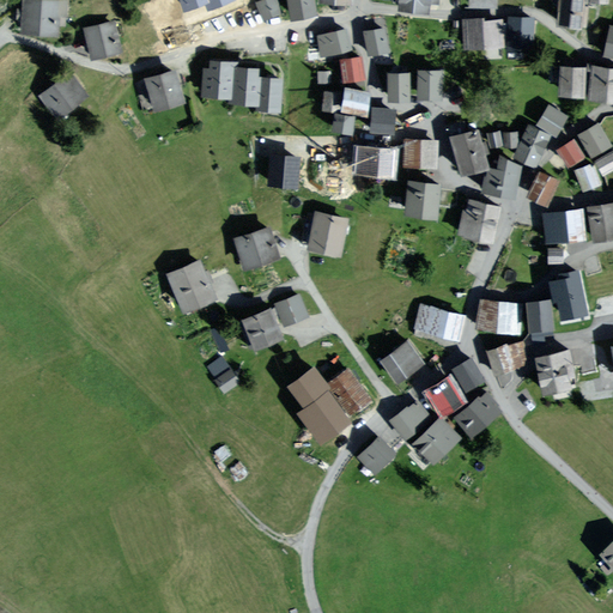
[(67,1),(31,0),(26,0),(26,13),(25,30),(55,31),(56,13),(66,13),(67,1)]
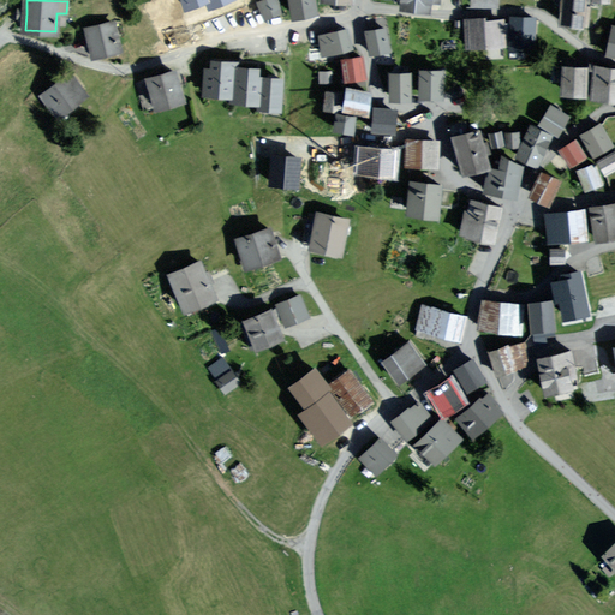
[(278,0),(263,0),(258,3),(266,19),(275,16),(282,12),(278,0)]
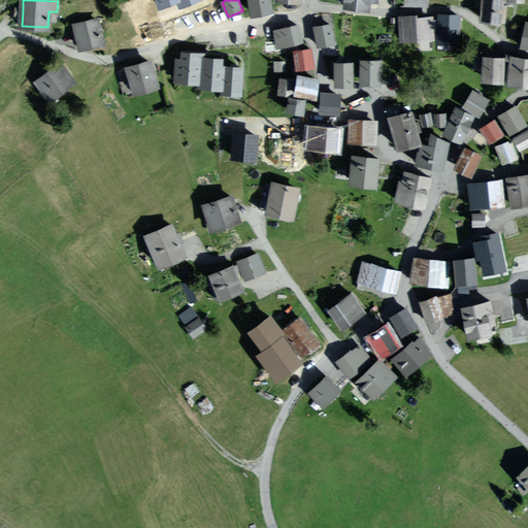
[(250,0),(253,13),(260,12),(271,10),(269,0),(250,0)]
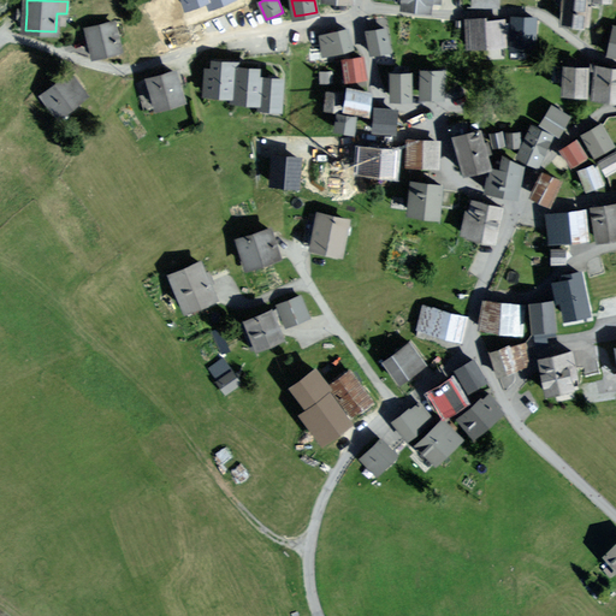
[(402,0),(402,6),(431,10),(432,1),(437,1),(440,3),(440,0),(402,0)]
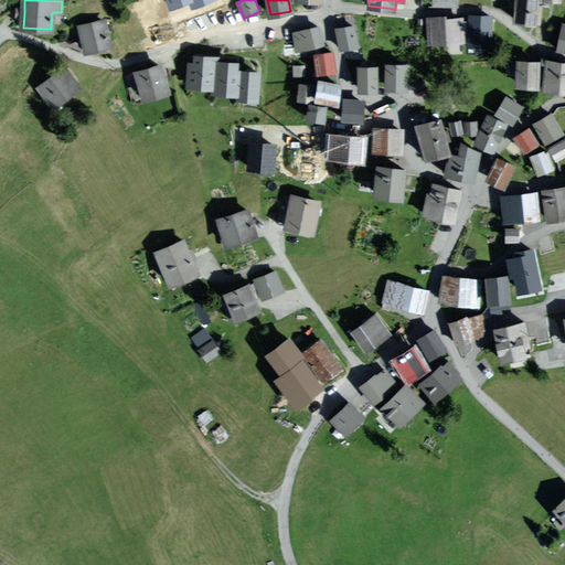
[(536,0),(516,0),(515,17),(535,19),(536,0)]
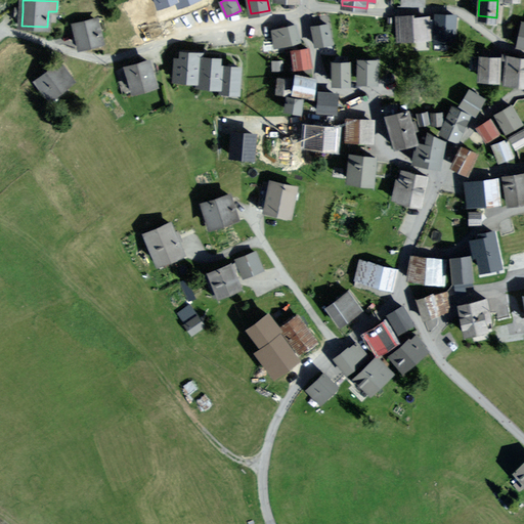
[(455,15),(436,14),(435,41),(454,42),(455,15)]
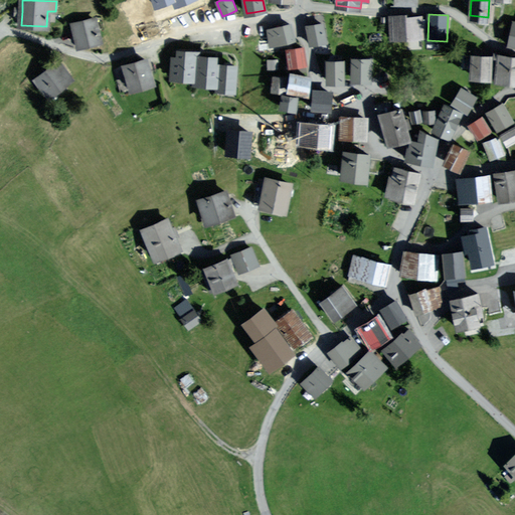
[(419,19),(391,21),(392,38),(420,36),(419,19)]
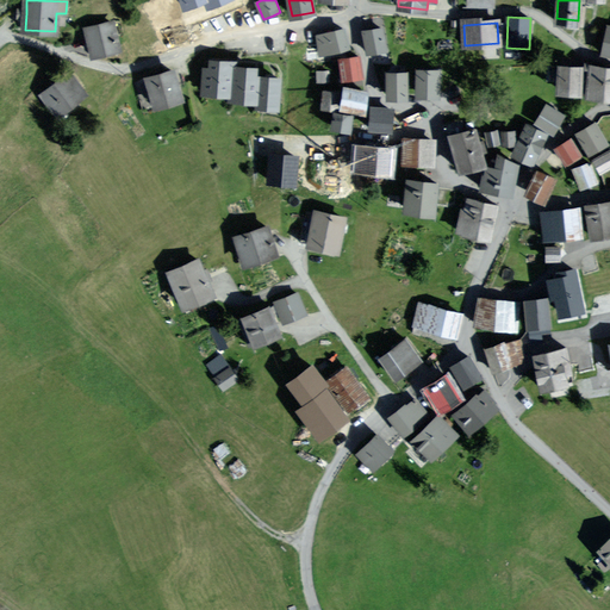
[(111,24),(88,29),(91,43),(94,55),(118,49),(111,24)]
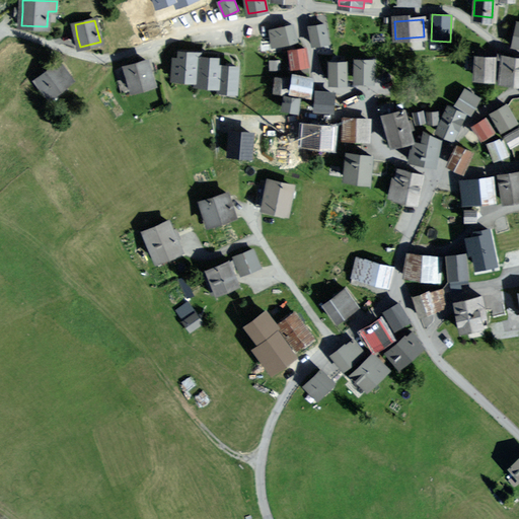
[(287,25),(269,29),(273,45),(297,40),(293,24),(287,25)]
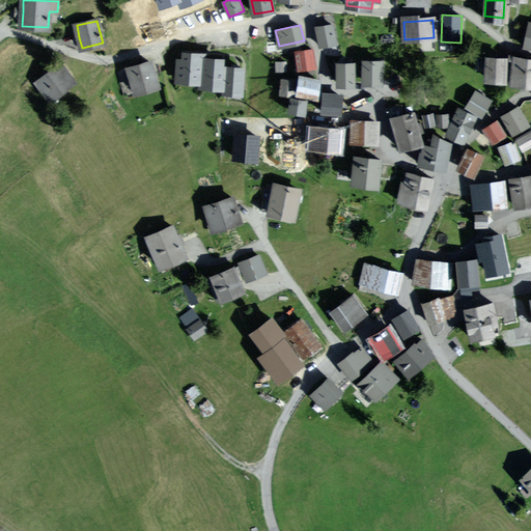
[(328,44),(336,43),(333,25),(318,28),(320,45),(328,44)]
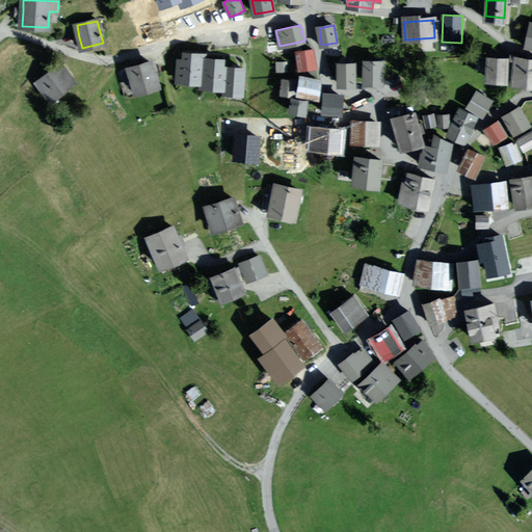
[(315,50),(296,52),(298,69),(307,68),(317,65),(315,50)]
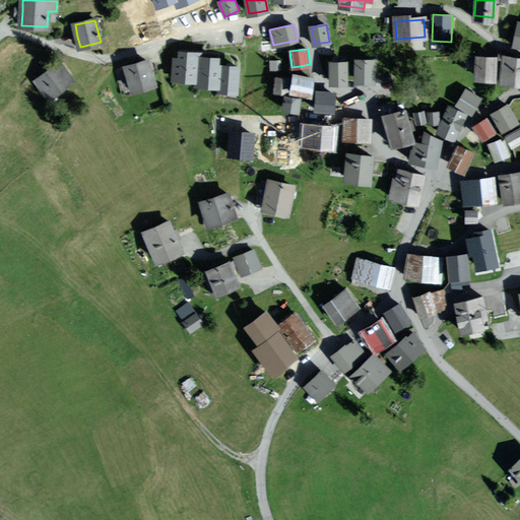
[(213,59),(200,58),(200,54),(179,52),(179,59),(176,59),(174,59),(173,78),(197,79),(197,83),(220,84),(220,89),(236,90),(238,67),(226,66),(217,66),(217,59),(213,59)]
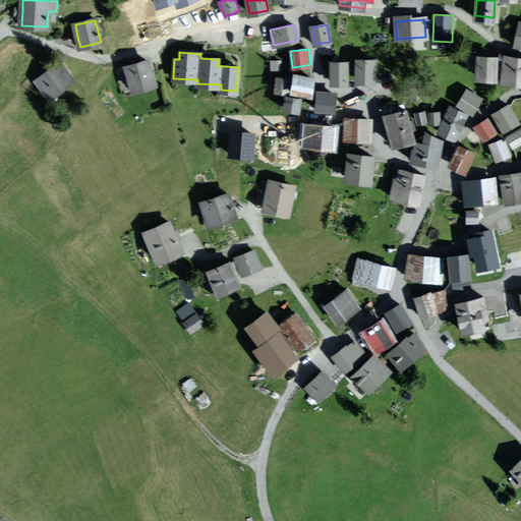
[(498,55),(480,55),(479,76),(498,76),(498,55)]
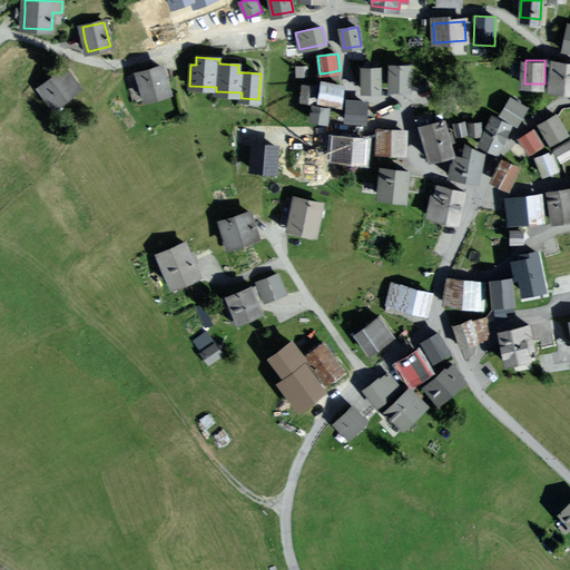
[(569,61),(552,60),(550,88),(569,89),(569,61)]
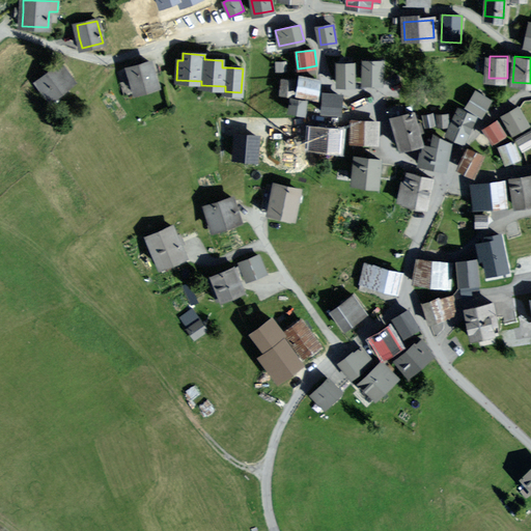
[(364,61),(364,83),(381,83),(382,61),(374,61),(364,61)]
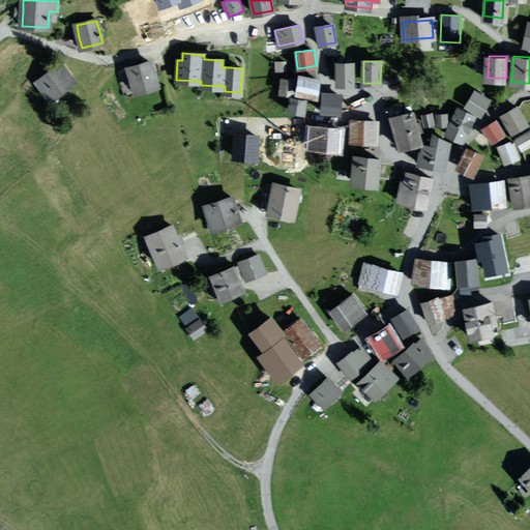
[(151,62),(117,72),(124,94),(158,84),(154,71),(151,62)]
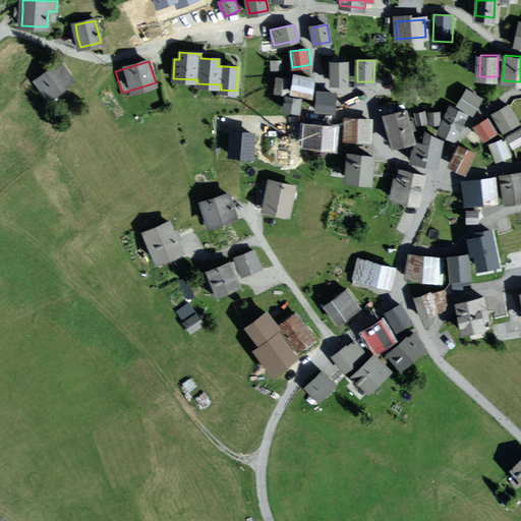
[(339,61),(331,62),(331,82),(347,82),(347,61),(339,61)]
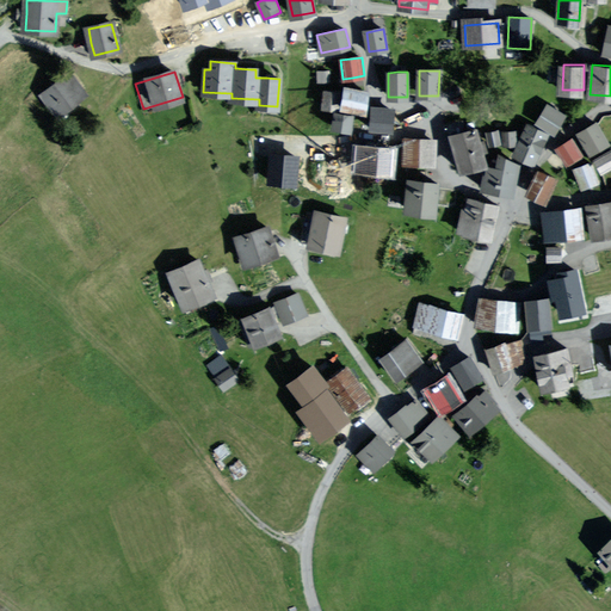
[(61,82),(44,96),(60,115),(85,94),(69,75),(61,82)]
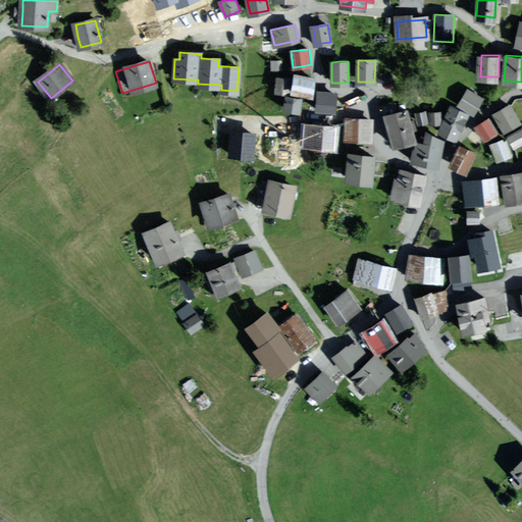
[(313,79),(295,75),(293,93),(311,95),(312,90),(313,79)]
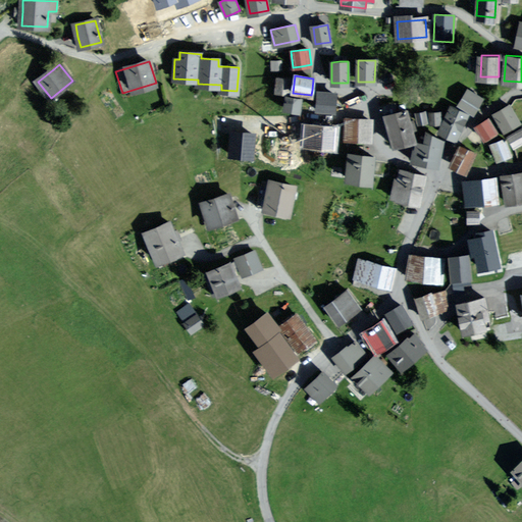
[(292,77),(282,76),(281,89),(291,90),(292,77)]
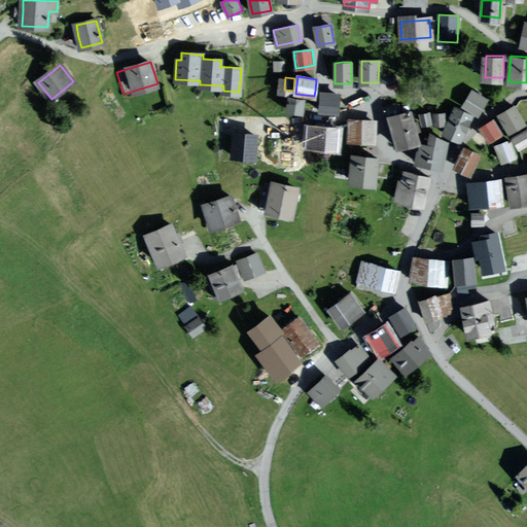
[(489,99),(473,90),(465,104),(481,112),(489,99)]
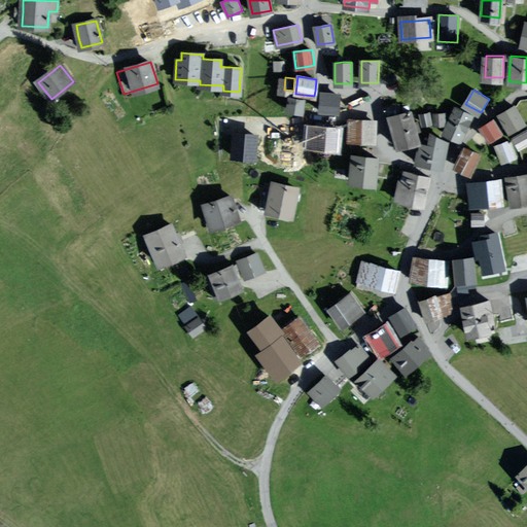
[(321,94),(320,111),(338,112),(339,105),(339,95),(321,94)]
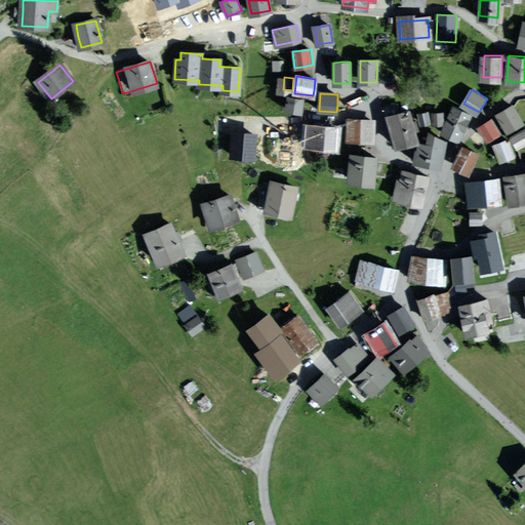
[(305,98),(291,96),(290,108),(303,110),(305,98)]
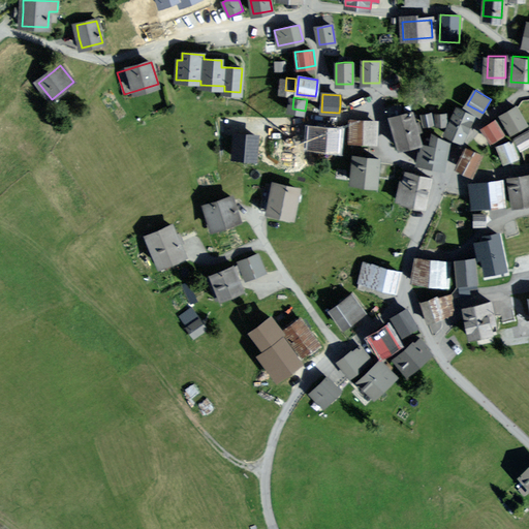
[(518,105),(503,114),(512,131),(528,123),(518,105)]
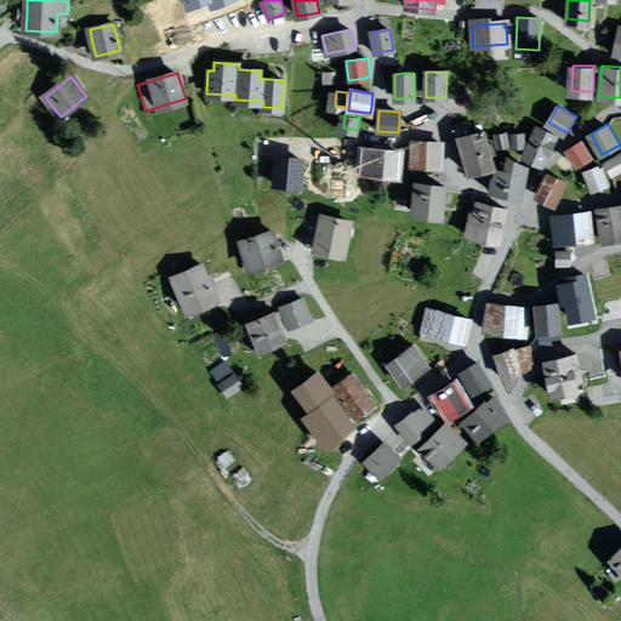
[(537,127),(525,155),(543,164),(557,136),(537,127)]
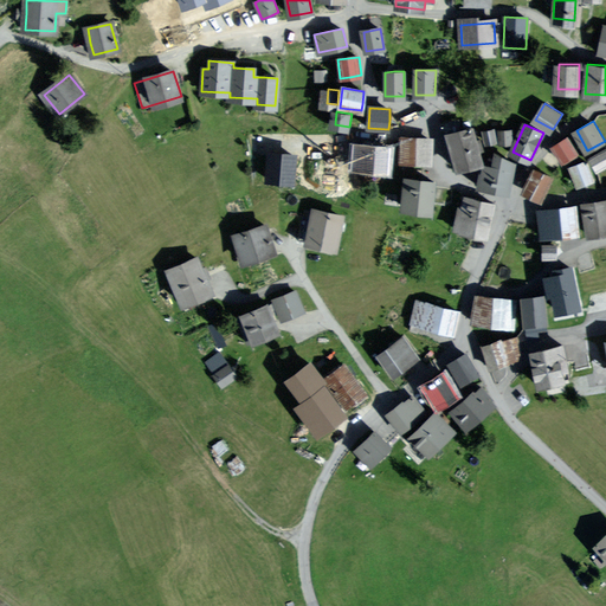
[(471,126),(447,133),(452,154),(457,169),(481,162),(471,126)]
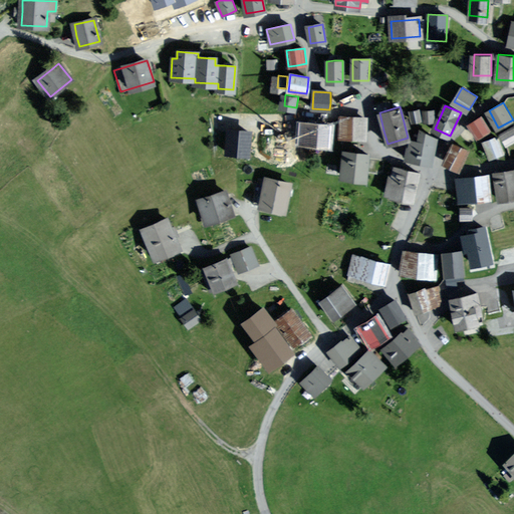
[(423,108),(411,110),(413,120),(425,118),(423,108)]
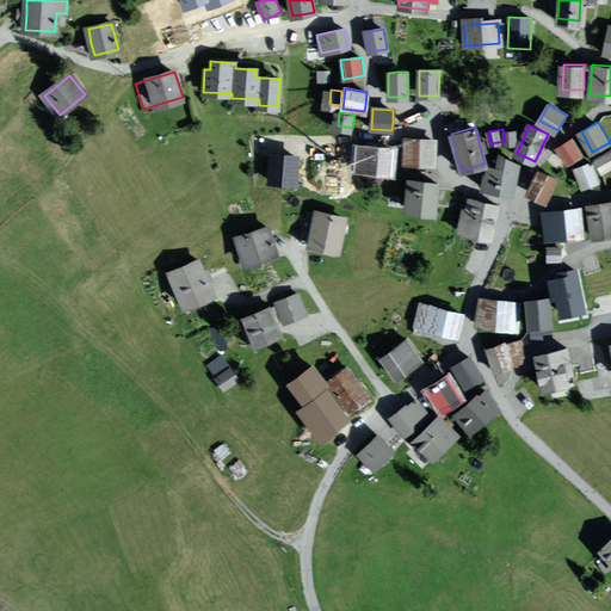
[(517,130),(504,131),(505,143),(518,142),(517,130)]
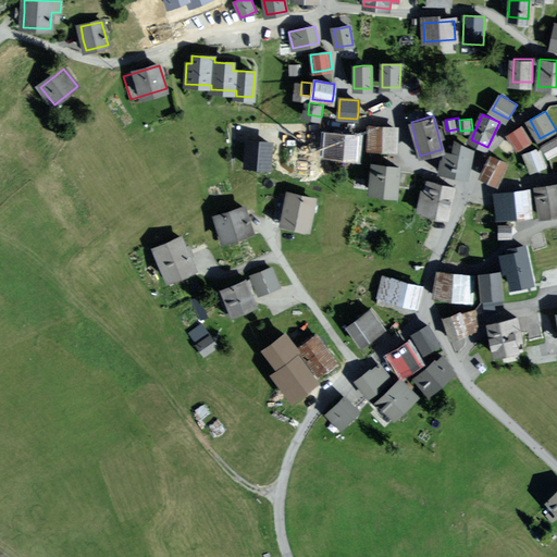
[(523,124),(510,133),(520,147),(533,138),(523,124)]
